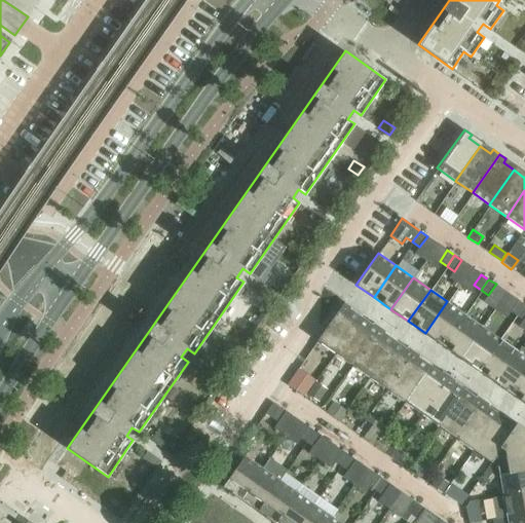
[(517,298),(509,309),(516,314),(524,303),(517,298)]
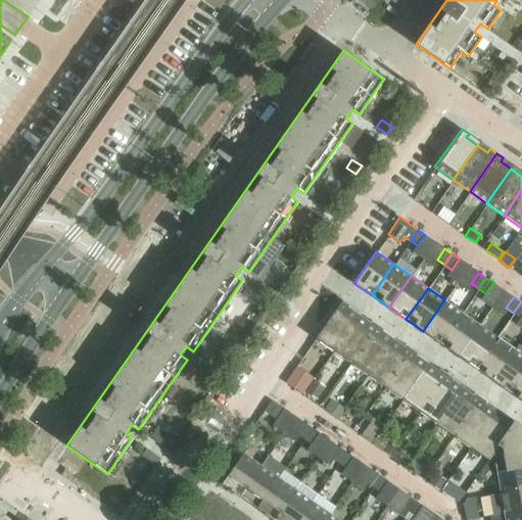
[(315,338),(333,350),(357,316),(346,309),(349,304),(342,299),(315,338)]
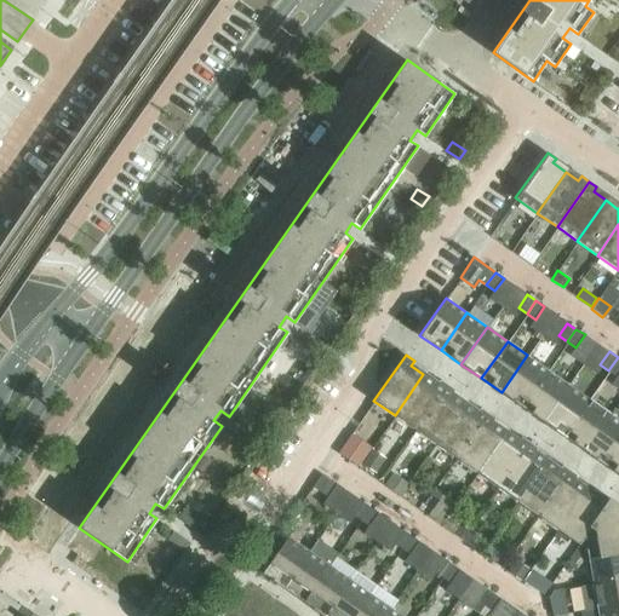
[(527,355),(502,392),(521,407),(548,369),(527,355)]
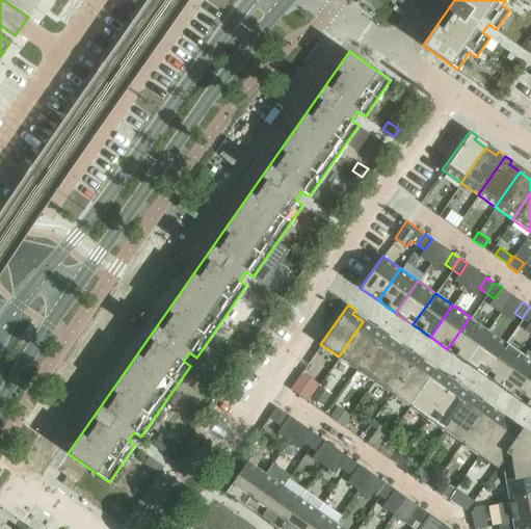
[(530,308),(530,307),(522,318),(529,323),(530,320),(530,308)]
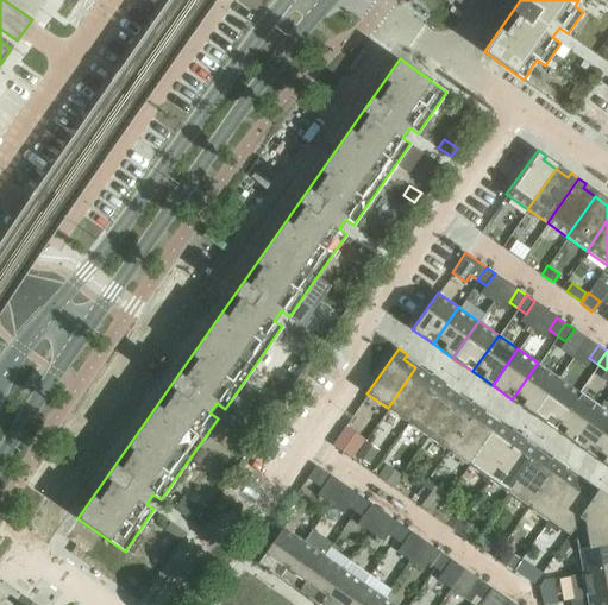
[(538,363),(512,399),(532,414),(558,377),(538,363)]
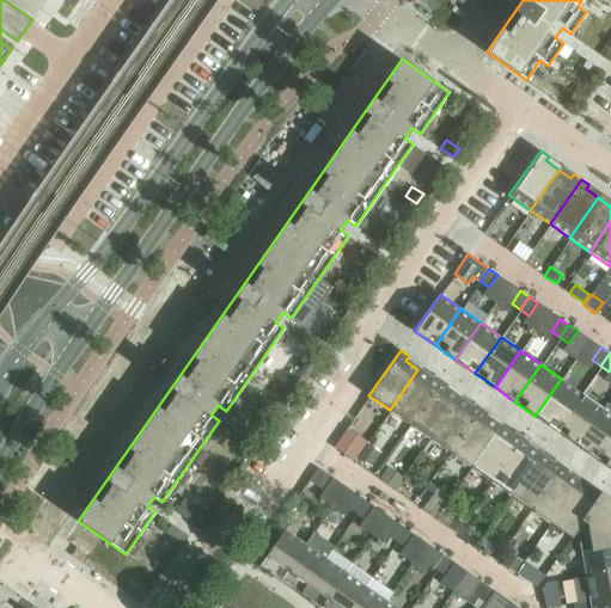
[(417,369),(390,410),(409,424),(441,379),(434,374),(431,378),(417,369)]
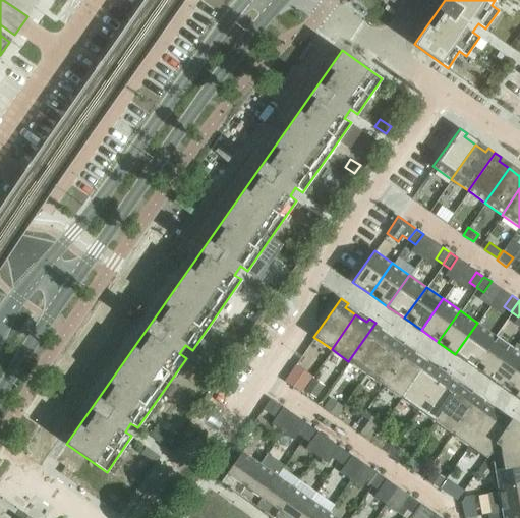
[(376,323),(348,361),(365,372),(390,338),(379,331),(382,327),(376,323)]
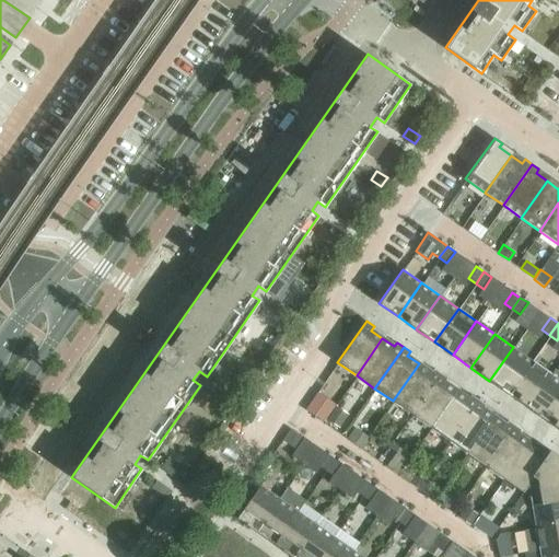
[(513,347),(489,381),(508,394),(532,360),(513,347)]
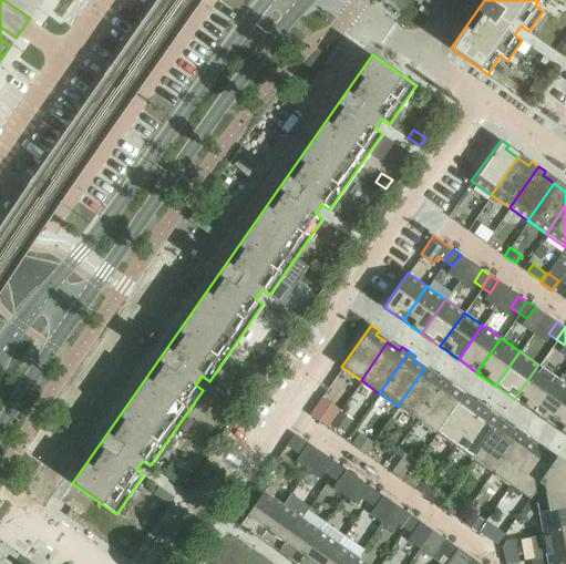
[(538,365),(514,399),(533,412),(557,378),(538,365)]
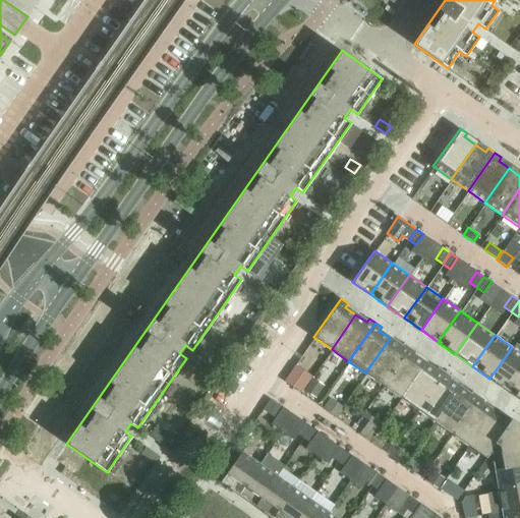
[(390,338),(365,372),(383,385),(409,346),(403,342),(400,346),(390,338)]
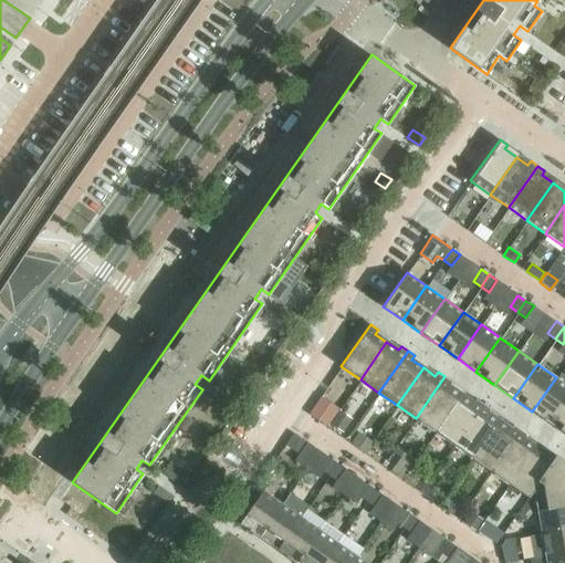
[(445,376),(416,418),(435,431),(461,394),(449,385),(451,382),(445,376)]
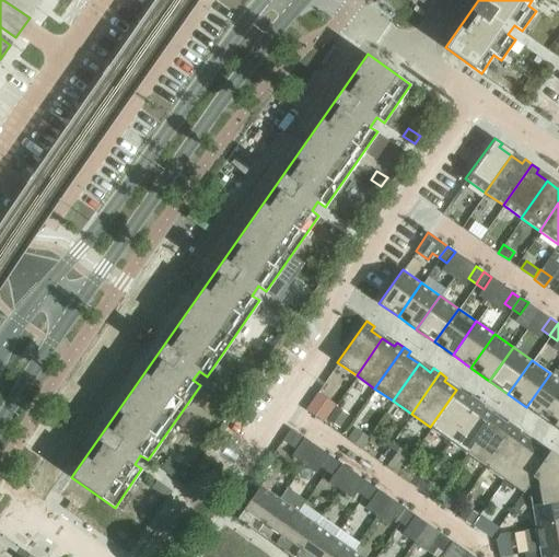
[(558,379),(550,373),(526,407),(545,419),(558,398),(558,379)]
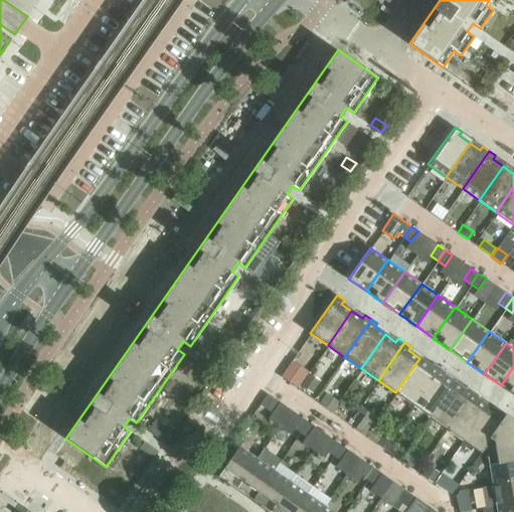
[(419,358),(395,392),(412,404),(439,366),(433,362),(430,366),(419,358)]
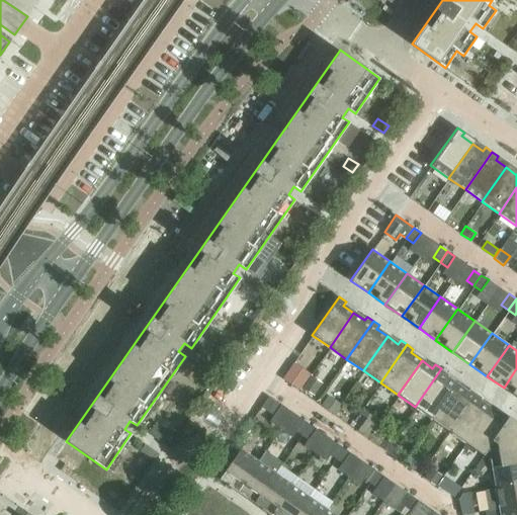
[(294,368),(284,382),(297,391),(307,377),(294,368)]
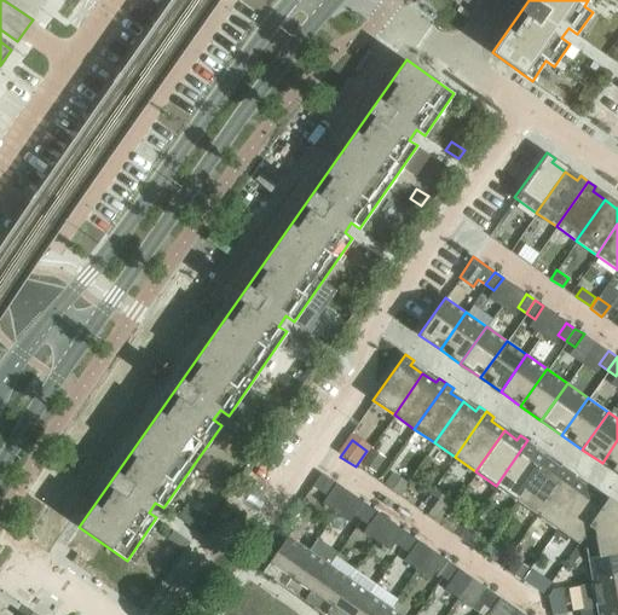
[(527,440),(496,486),(515,500),(544,459),(532,450),(535,446),(527,440)]
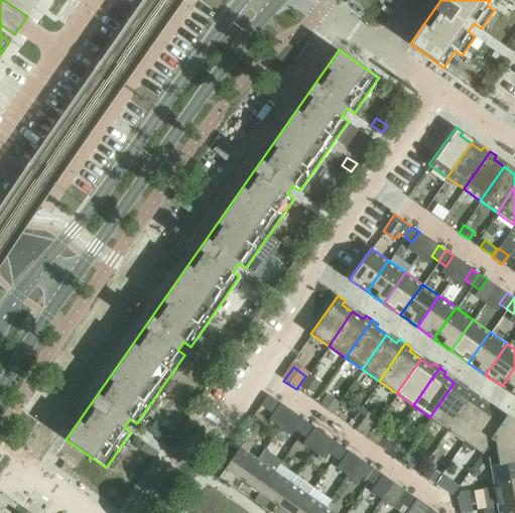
[(514,367),(502,386),(514,395),(514,367)]
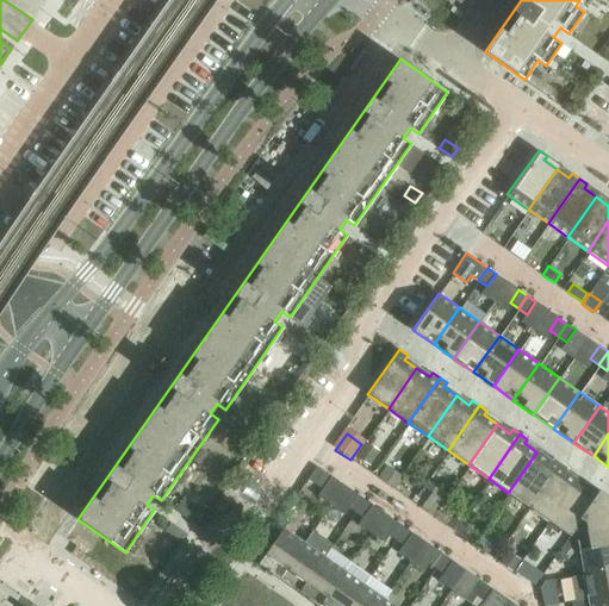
[(536,453),(508,493),(528,506),(560,462),(553,456),(550,461),(536,453)]
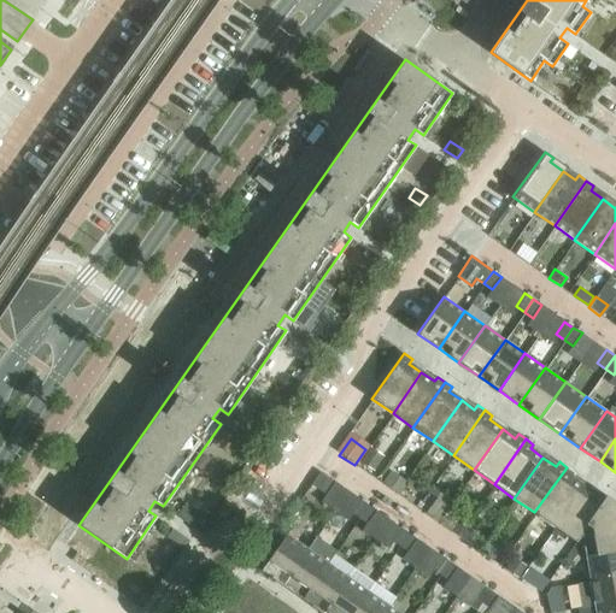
[(567,467),(534,512),(555,526),(584,485),(570,477),(574,472),(567,467)]
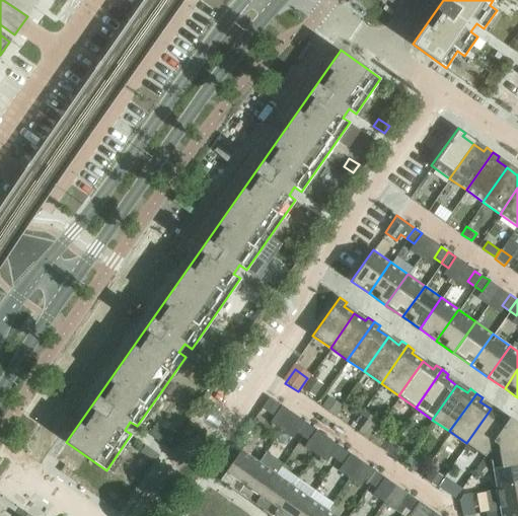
[(326,397),(320,406),(334,415),(339,406),(326,397)]
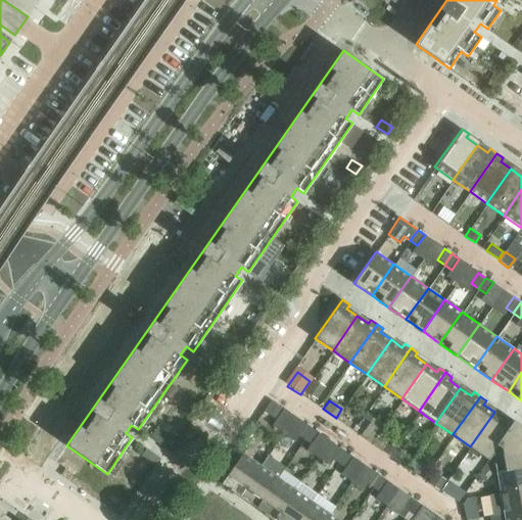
[(269,414),(277,419),(284,408),(277,403),(269,414)]
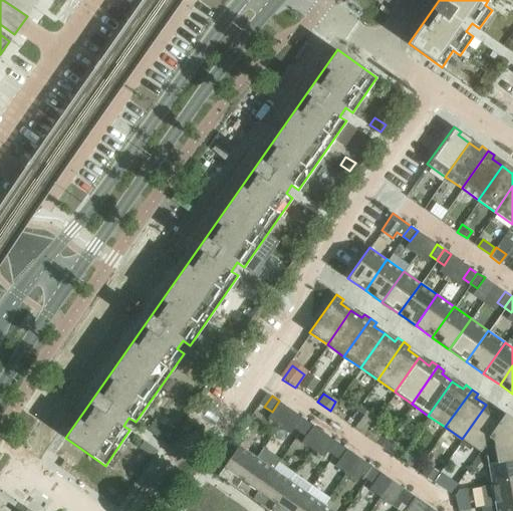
[(486,405),(462,439),(479,451),(484,446),(483,444),(505,413),(499,409),(496,413),(486,405)]
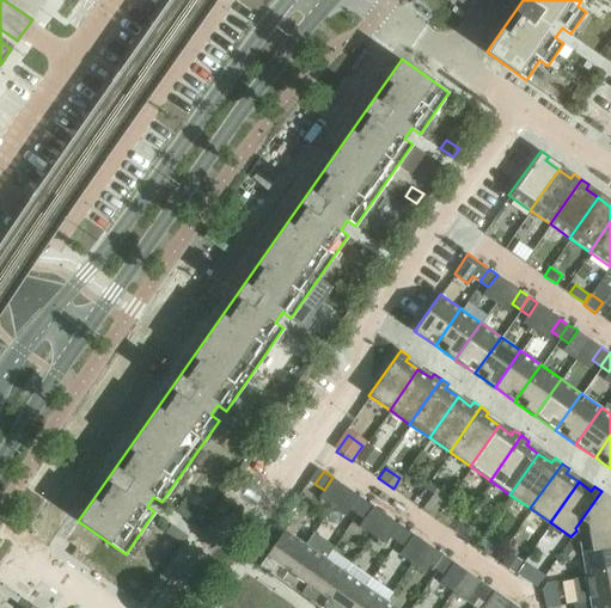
[(575,528),(576,530),(580,551),(610,545),(610,497),(602,491),(575,528)]
